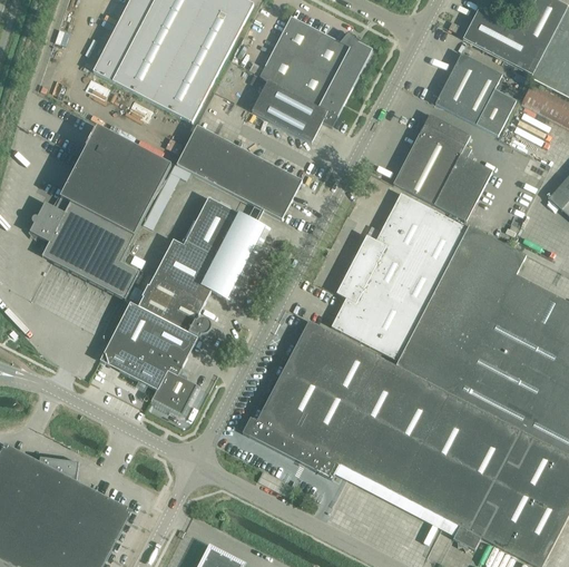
[(128,0),(92,70),(190,121),(253,3),(246,0),(128,0)]
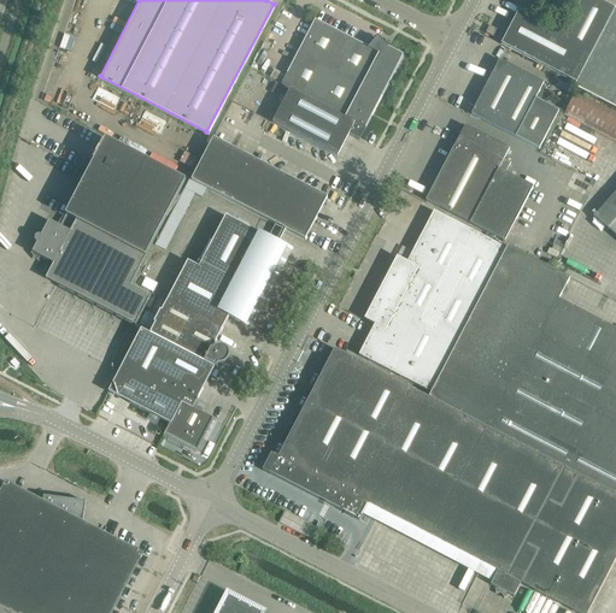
[(500,41),(533,58),(575,80),(573,84),(615,106),(615,6),(604,0),(579,0),(563,30),(517,7),(500,41)]
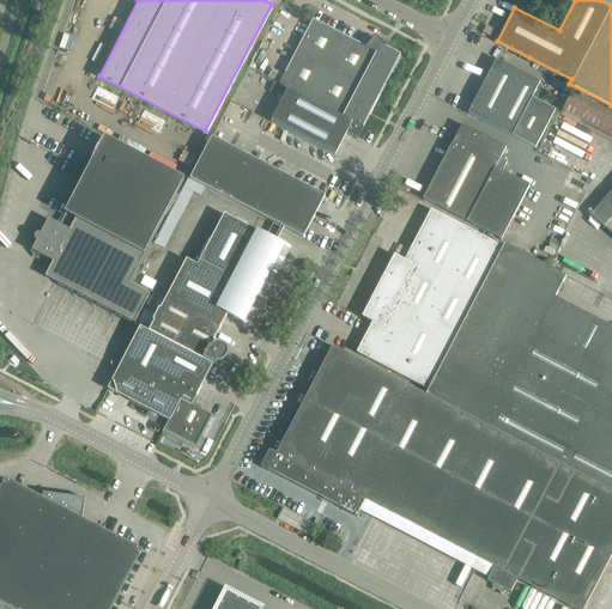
[(278,80),(288,85),(362,125),(368,114),(368,113),(399,53),(383,44),(374,35),(365,44),(311,17),(278,80)]
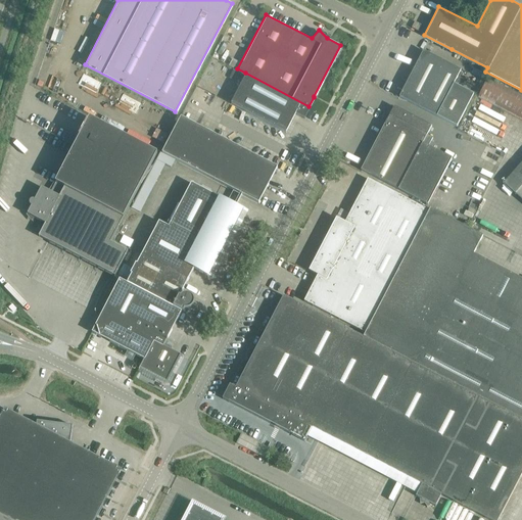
[(414,19),(411,25),(417,29),(421,22),(414,19)]
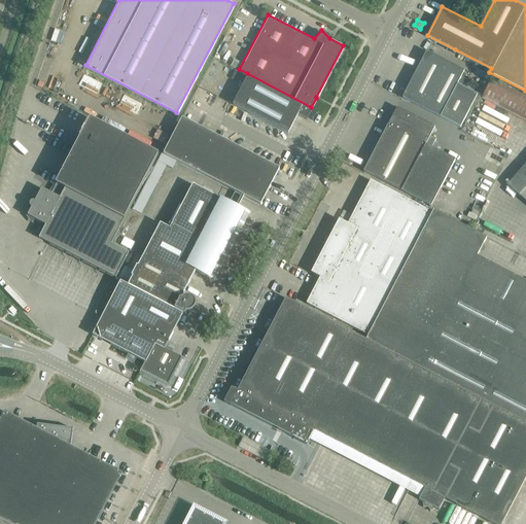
[(425,48),(401,95),(439,114),(456,81),(463,68),(425,48)]
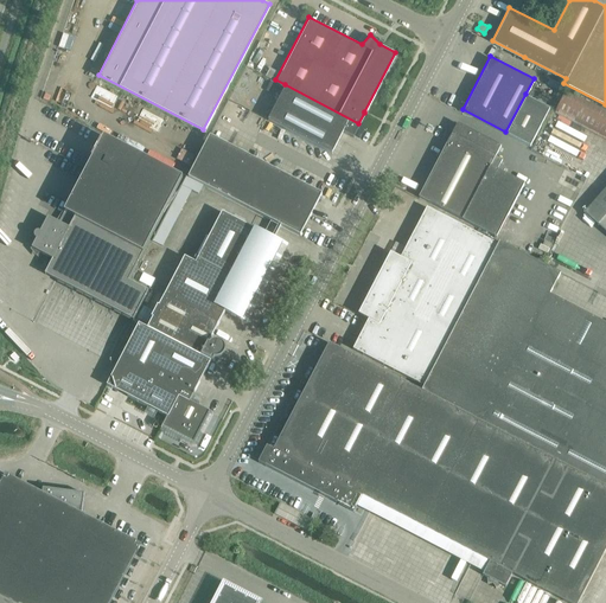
[(352,135),(358,123),(285,84),(267,117),(331,151),(342,129),(352,135)]
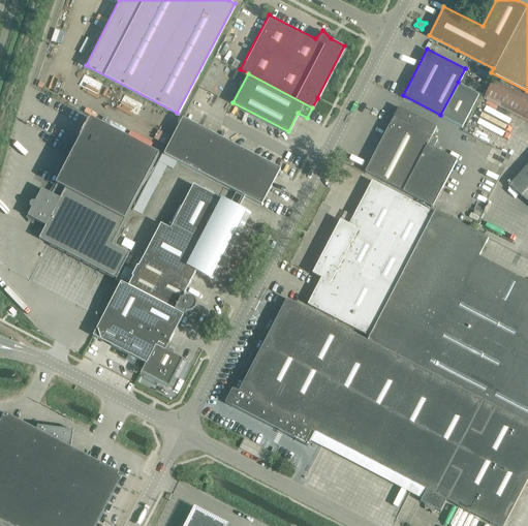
[(527,94),(497,79),(487,98),(527,119),(527,94)]
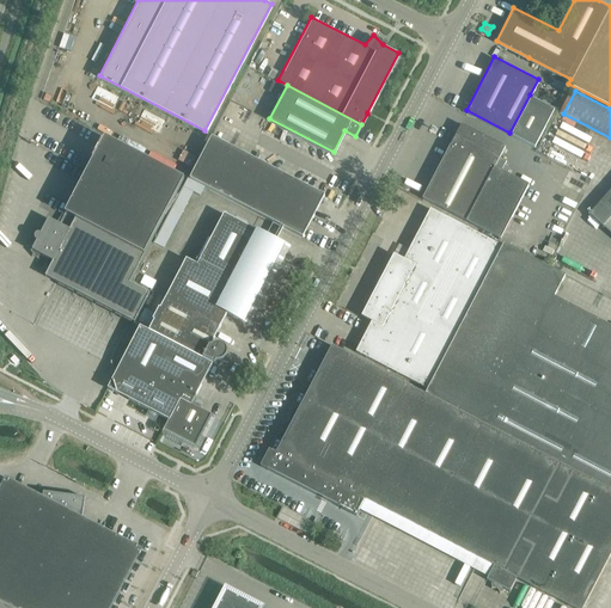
[(554,108),(530,94),(509,133),(533,146),(554,108)]
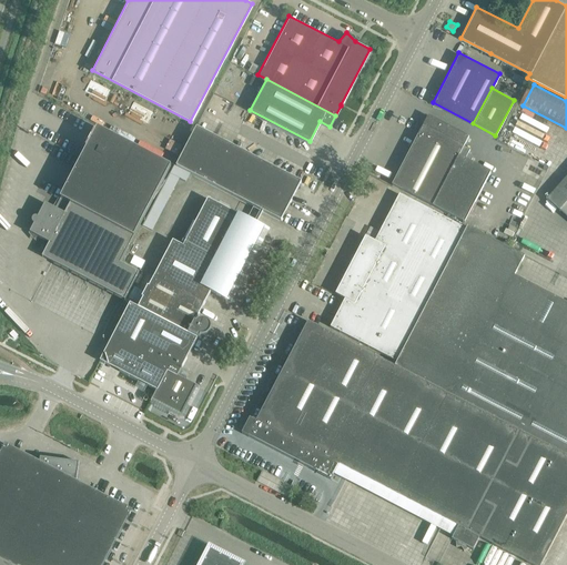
[(398,169),(391,182),(432,203),(464,220),(490,170),(468,159),(458,153),(463,143),(468,134),(427,113),(423,122),(412,142),(398,169)]
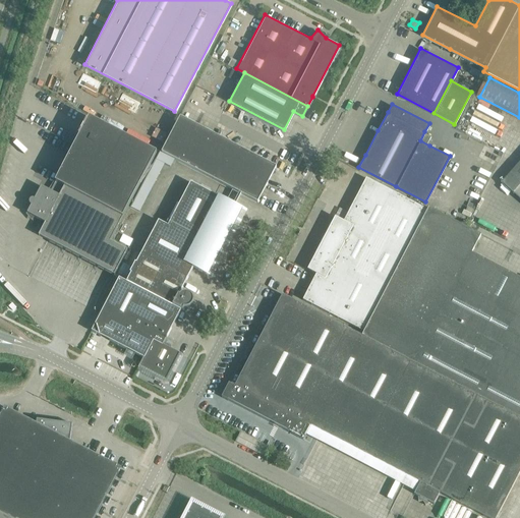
[(49,188),(40,183),(34,196),(32,195),(30,196),(29,197),(29,199),(29,202),(31,203),(26,211),(44,220),(38,233),(113,273),(126,247),(109,238),(156,150),(89,114),(49,188)]
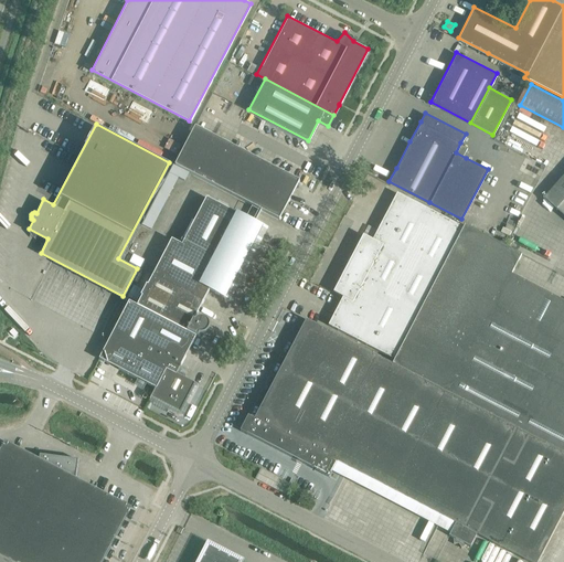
[(298,178),(243,149),(194,124),(174,162),(278,216),(298,178)]
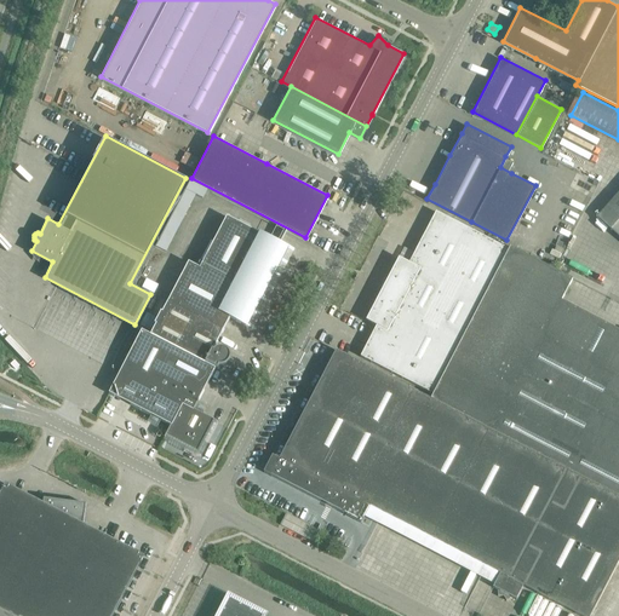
[(618,188),(596,214),(618,235),(618,188)]
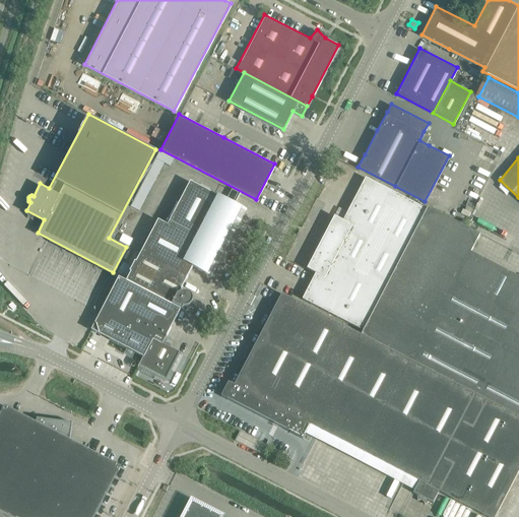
[(305,289),(302,297),(363,329),(383,289),(426,207),(365,176),(346,209),(342,218),(335,214),(333,214),(325,231),(324,232),(320,240),(320,241),(306,266),(315,271),(305,289)]
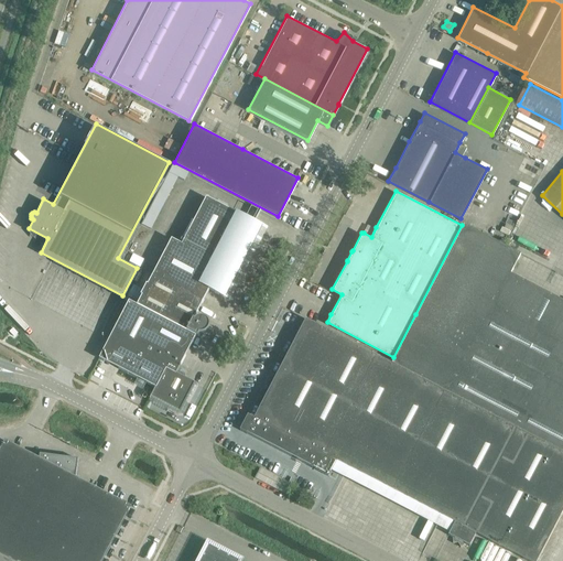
[(181,241),(171,236),(152,272),(202,299),(208,287),(214,290),(218,292),(220,293),(227,290),(250,245),(256,243),(253,239),(261,224),(256,220),(225,205),(227,201),(217,196),(215,200),(205,195),(181,241)]
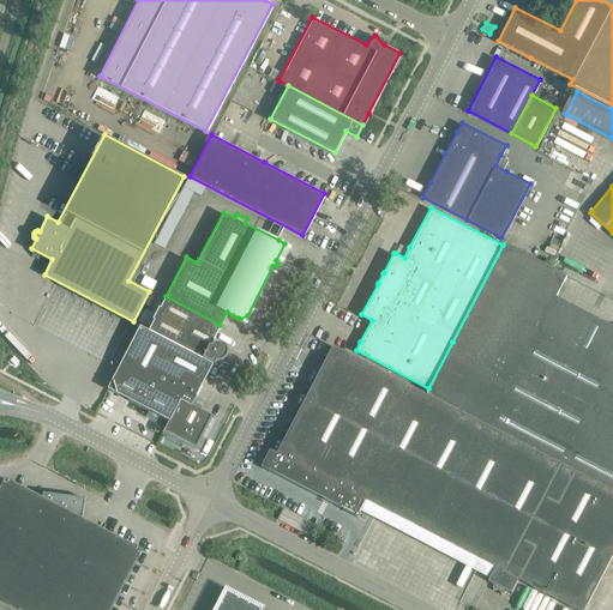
[(428,388),(426,393),(487,424),(612,490),(612,325),(554,295),(566,273),(547,264),(504,242),(503,245),(452,342),(428,388)]
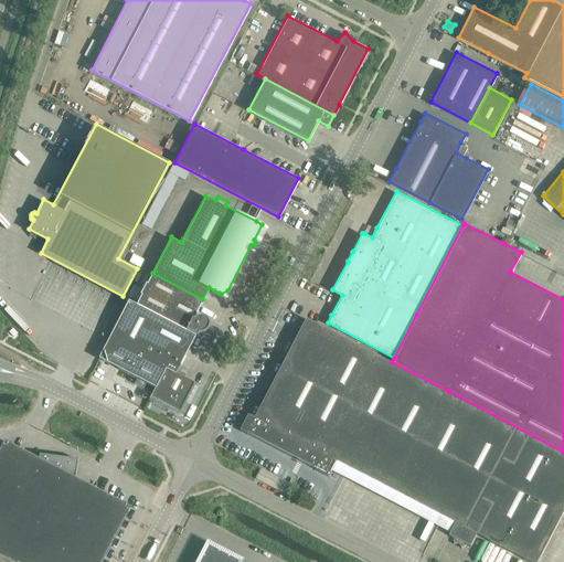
[(192,318),(202,299),(152,273),(150,272),(146,281),(145,281),(139,292),(140,293),(135,303),(128,299),(98,357),(155,385),(149,398),(150,396),(179,412),(194,382),(195,383),(197,382),(183,375),(185,373),(177,369),(195,333),(198,335),(199,331),(200,331),(201,331),(202,331),(203,331),(204,330),(206,329),(208,328),(208,327),(209,326),(209,325),(209,324),(209,322),(209,321),(208,320),(208,319),(206,318),(205,317),(204,316),(203,316),(201,315),(200,315),(199,315),(197,316),(195,317),(194,318),(193,319),(192,318)]
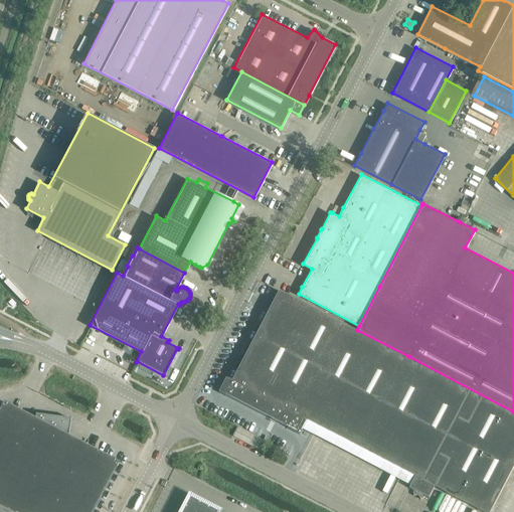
[(224,393),(293,429),(299,433),(306,418),(414,475),(408,485),(408,486),(413,488),(413,492),(412,492),(412,493),(416,493),(419,497),(419,496),(419,495),(422,493),(427,496),(427,495),(434,485),(486,511),(488,511),(513,462),(513,411),(408,356),(357,330),(279,289),(231,379),(225,376),(218,390),(224,393)]
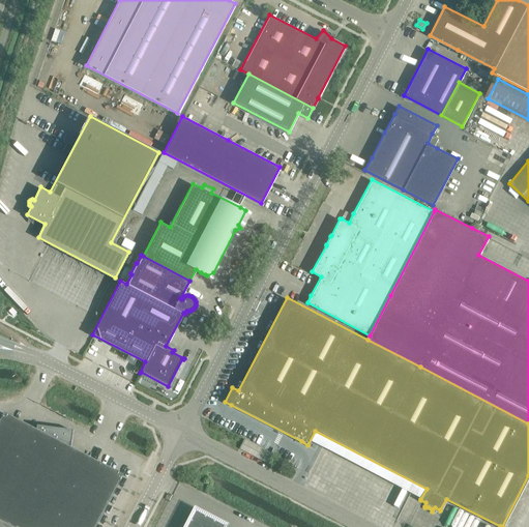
[(233,374),(230,380),(239,385),(242,379),(233,374)]
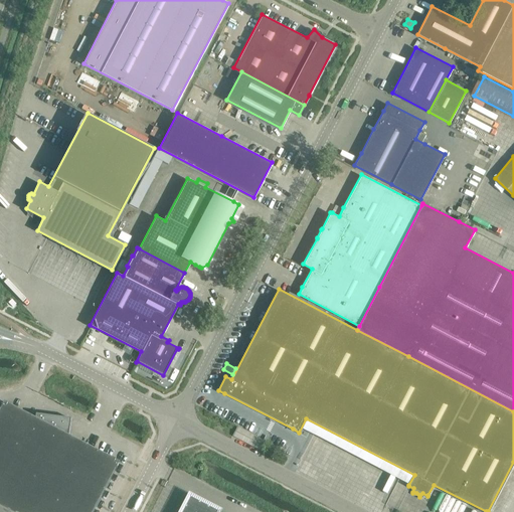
[(0,505),(12,511),(91,511),(119,460),(68,434),(70,416),(35,411),(35,416),(4,399),(0,406),(0,505)]
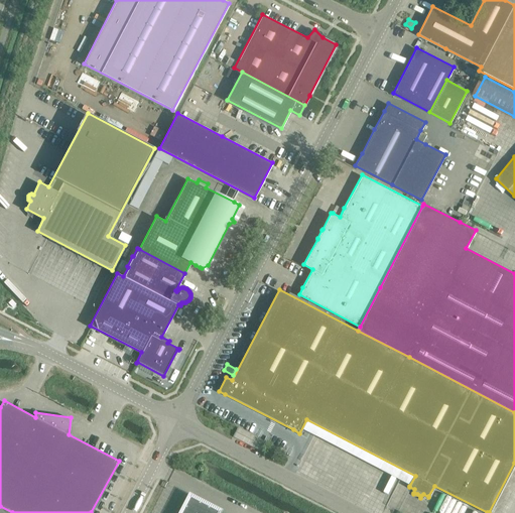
[(216,512),(218,510),(189,496),(180,512),(216,512)]
